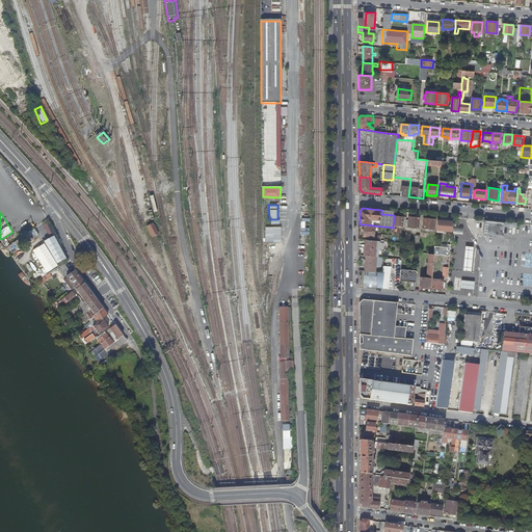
[(394,216),(393,225),(395,225),(402,227),(402,222),(406,223),(407,217),(394,216)]
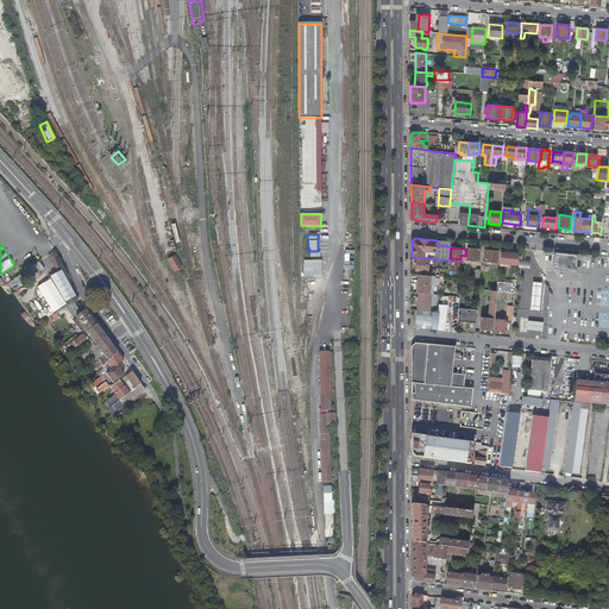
[(465,256),(465,257),(468,257),(468,261),(479,262),(481,250),(466,249),(465,256)]
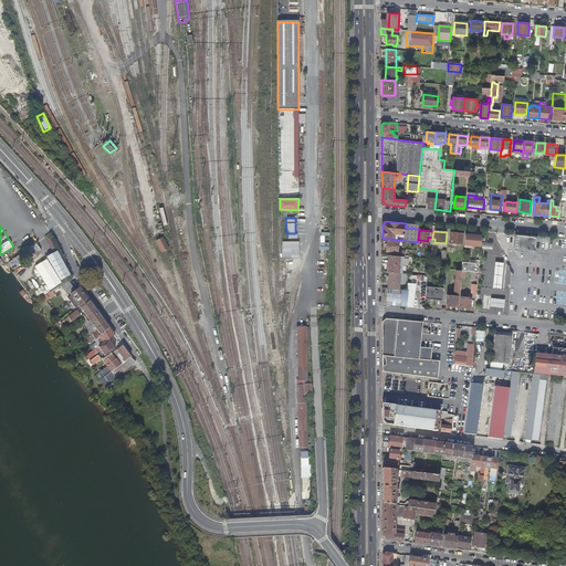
[(464,233),(451,232),(450,243),(462,244),(464,233)]
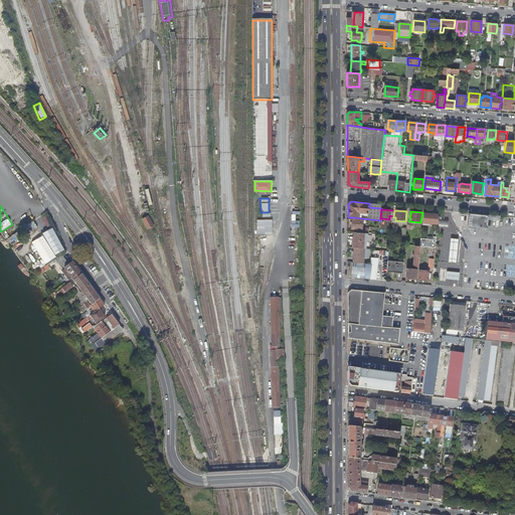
[(438,223),(439,214),(426,213),(425,222),(438,223)]
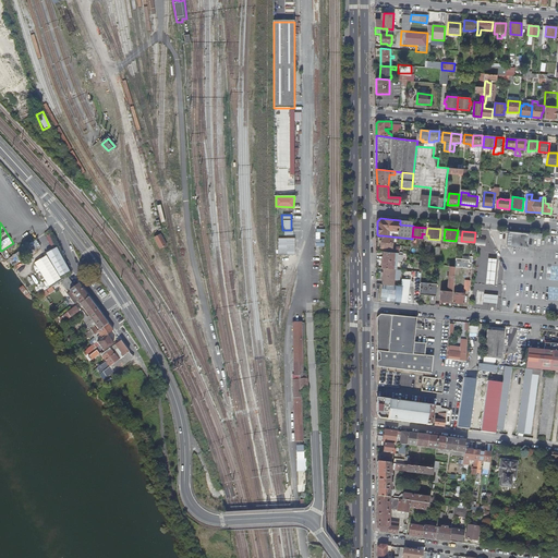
[(542,239),(542,234),(508,231),(507,245),(529,246),(529,238),(531,238),(530,244),(534,245),(535,238),(542,239)]
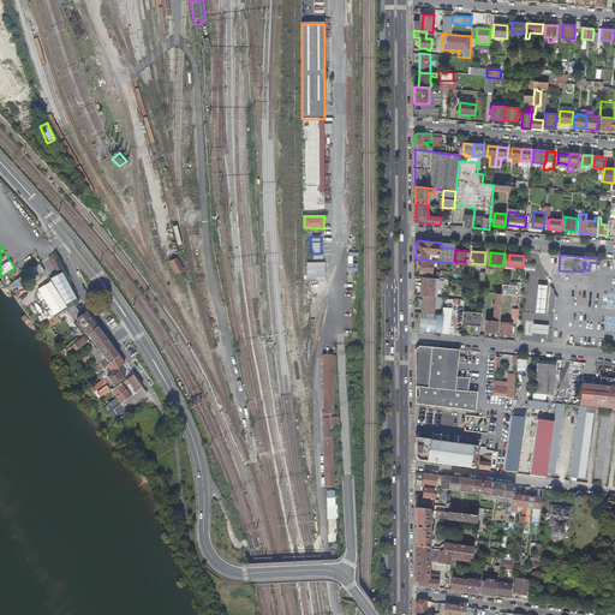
[(169,262),(177,274),(184,270),(177,258),(169,262)]
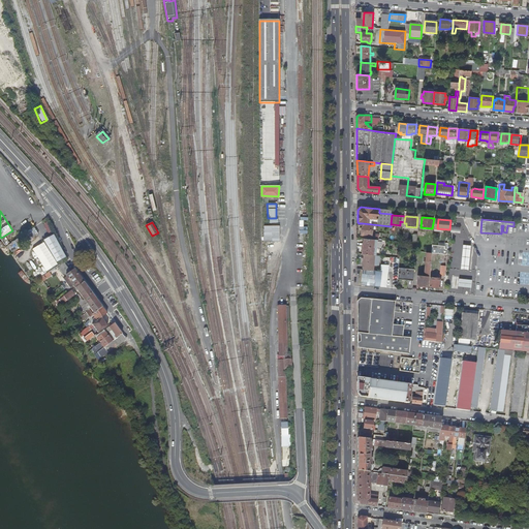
[(358,222),(358,225),(363,226),(362,236),(365,236),(366,237),(376,238),(376,235),(373,234),(373,225),(363,224),(363,223),(359,223),(358,222)]
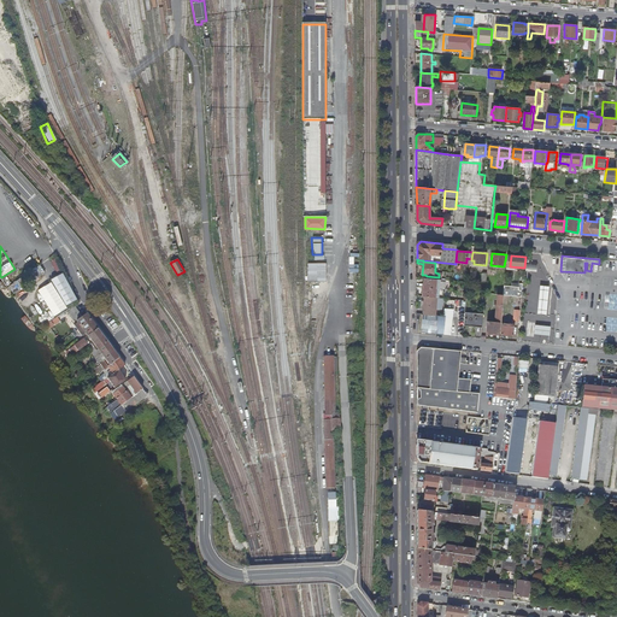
[(40,266),(7,283),(12,291),(27,282),(43,272),(40,266)]
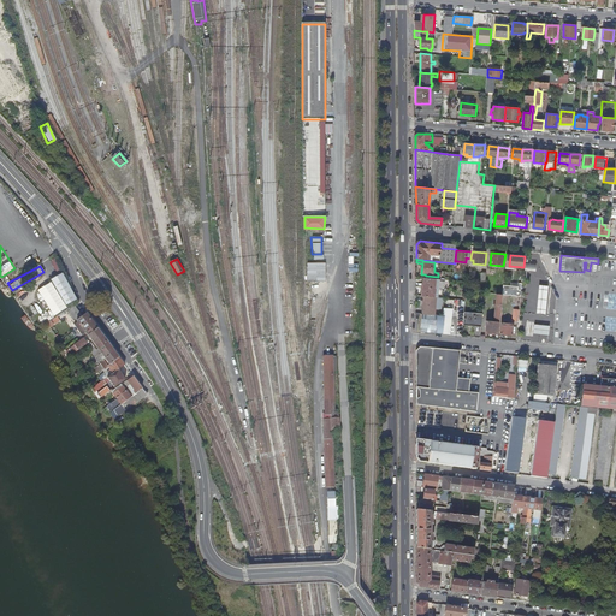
[(425,278),(424,288),(436,289),(437,279),(425,278)]
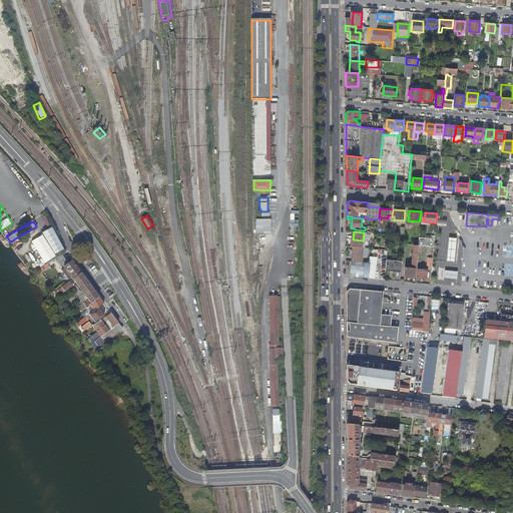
[(454,262),(455,237),(447,237),(446,262),(454,262)]
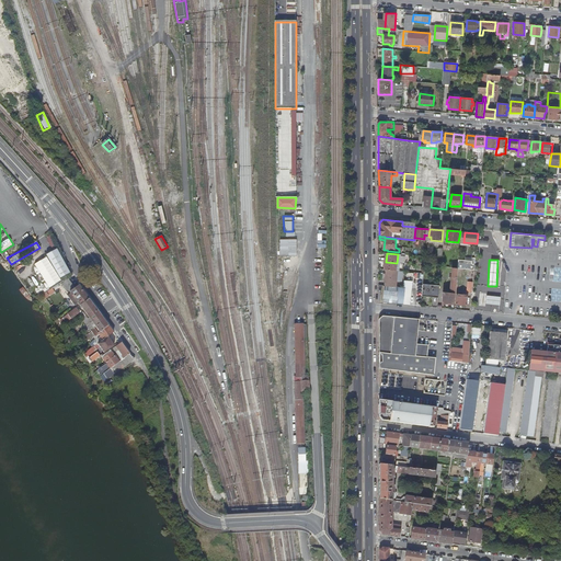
[(385,270),(387,270),(396,271),(397,263),(386,262),(385,270)]
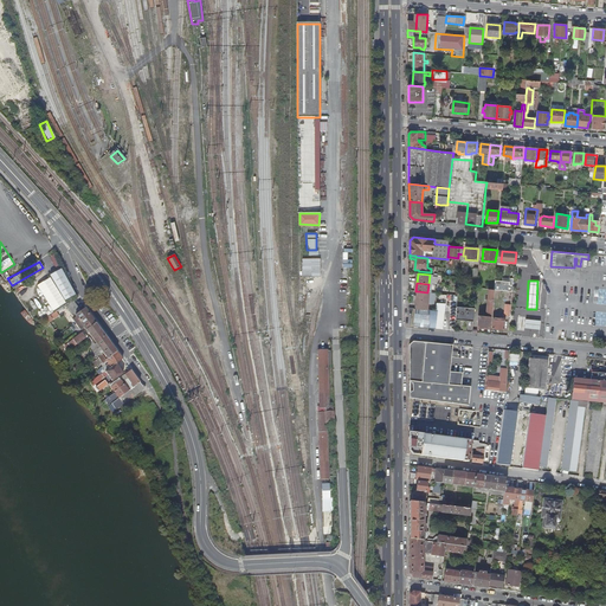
[(416,309),(420,309),(429,310),(430,304),(434,304),(436,297),(438,297),(438,294),(427,292),(418,291),(416,309)]
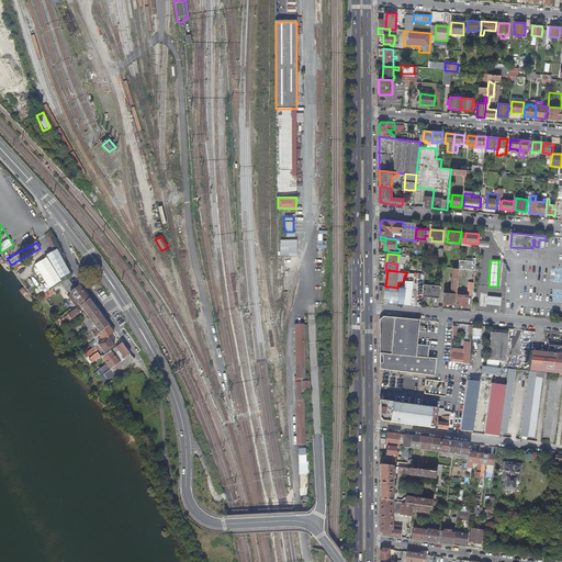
[(66,278),(59,282),(66,293),(68,292),(69,293),(66,295),(71,303),(75,301),(82,311),(82,310),(99,332),(97,333),(93,336),(94,336),(98,334),(100,332),(101,334),(99,335),(100,337),(96,341),(97,344),(107,337),(112,333),(77,285),(72,288),(66,278)]
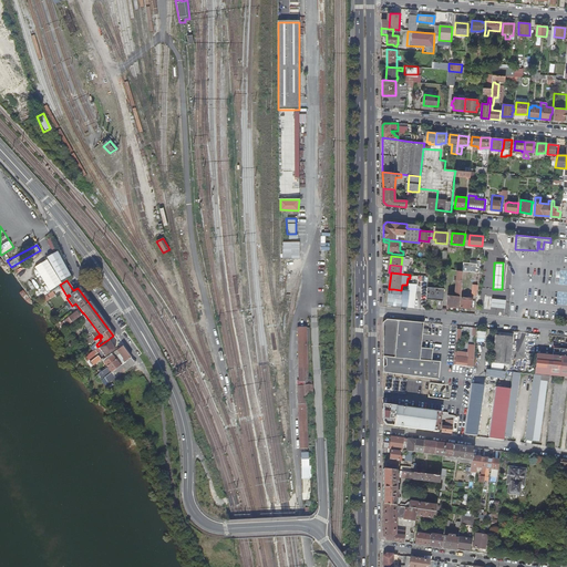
[(426,299),(443,301),(444,289),(428,287),(428,294),(426,299)]
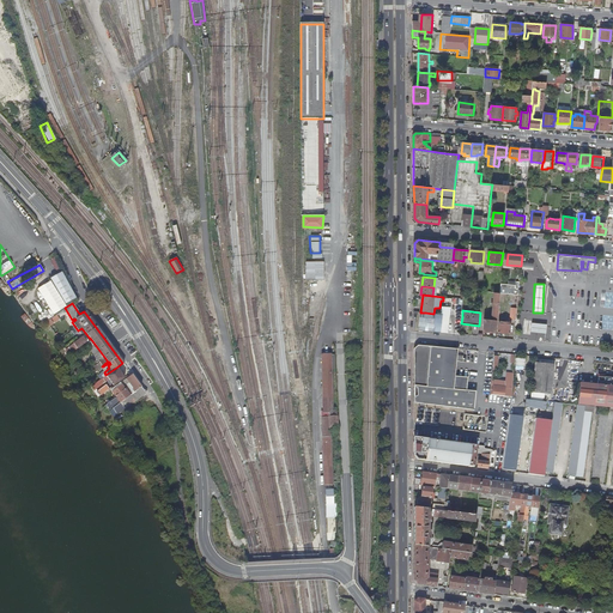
[(418,331),(443,333),(450,334),(450,328),(451,316),(444,315),(434,314),(425,313),(420,313),(414,311),(414,328),(418,331)]
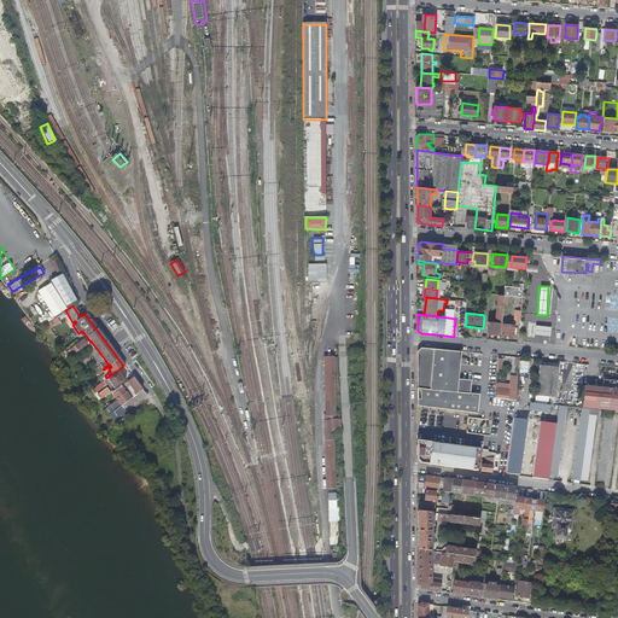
[(56,318),(46,325),(50,330),(59,322),(56,318)]
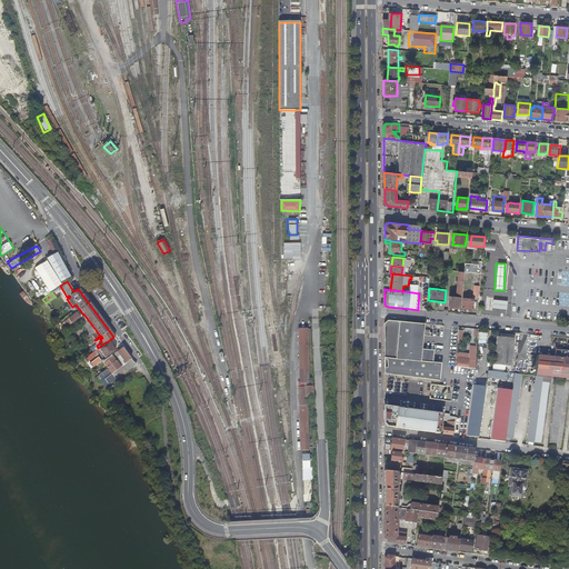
[(419,293),(418,305),(428,305),(428,300),(429,295),(419,293)]
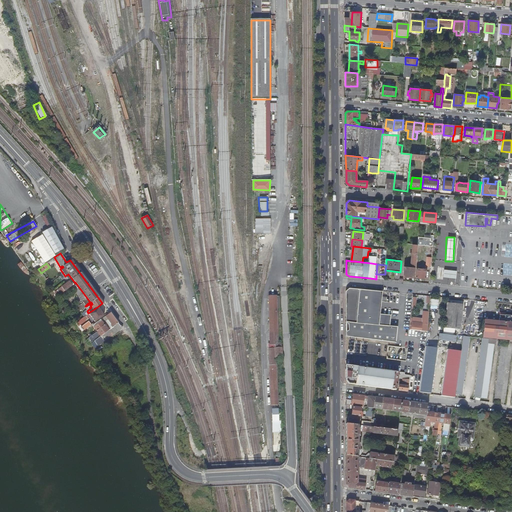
[(414,270),(415,270),(416,265),(414,265),(414,268),(404,267),(403,277),(413,278),(414,270)]
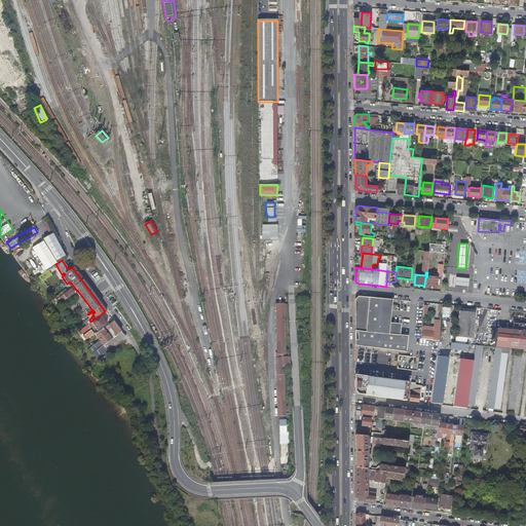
[(439,277),(428,276),(427,287),(438,287),(439,277)]
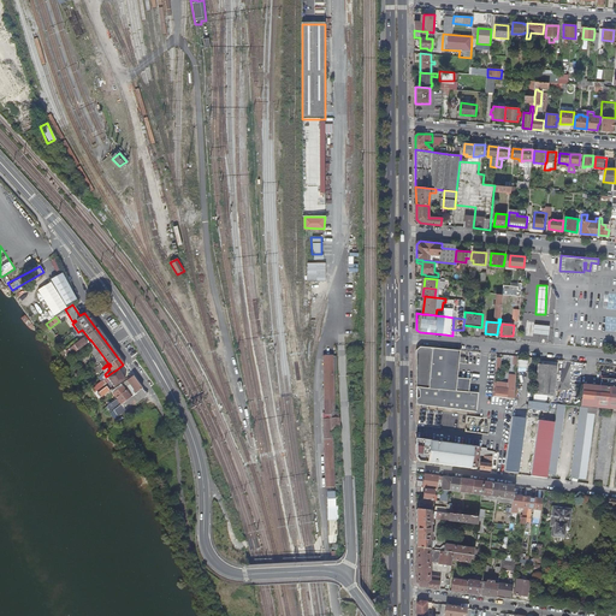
[(548,336),(548,325),(532,325),(532,335),(548,336)]
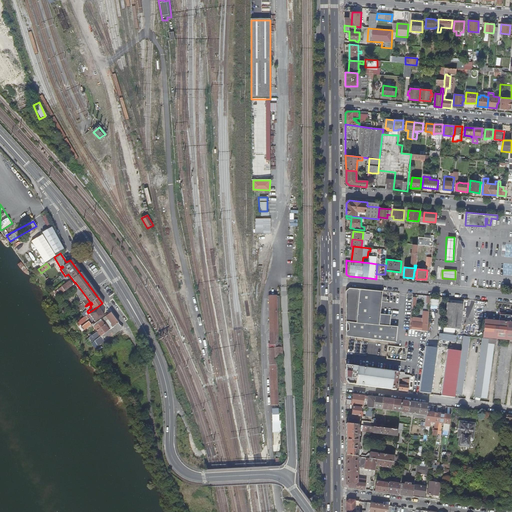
[(71,285),(68,281),(56,289),(59,294),(71,285)]
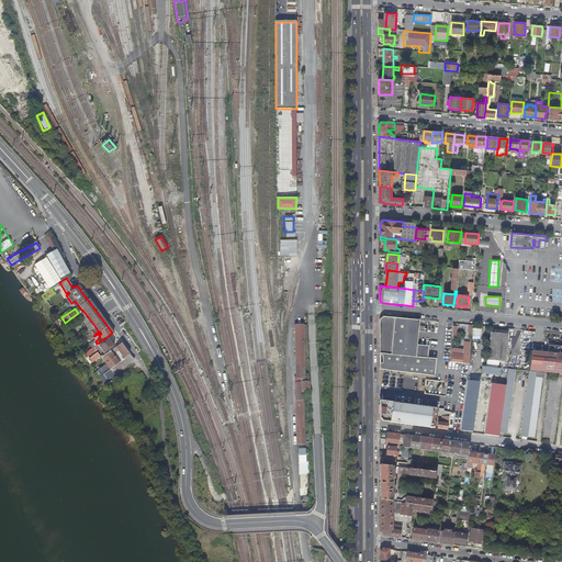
[(380,319),(380,343),(380,353),(396,357),(416,359),(416,358),(418,332),(419,333),(419,326),(418,326),(419,321),(383,317),(380,319)]
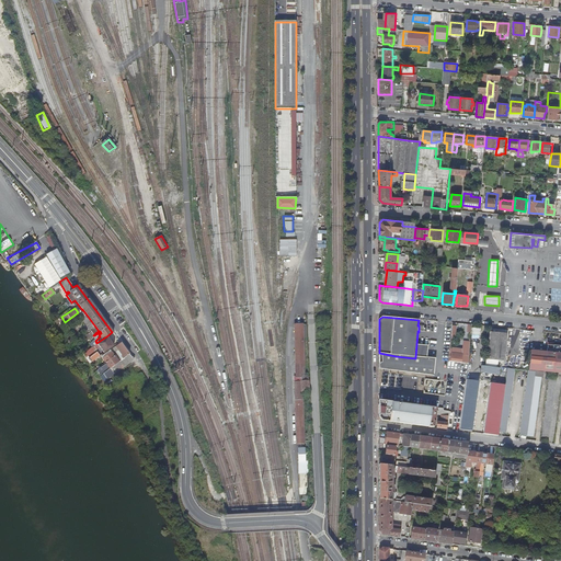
[(297,445),(305,445),(302,396),(310,395),(309,376),(306,376),(304,324),(295,324),(297,381),(294,381),(297,445)]
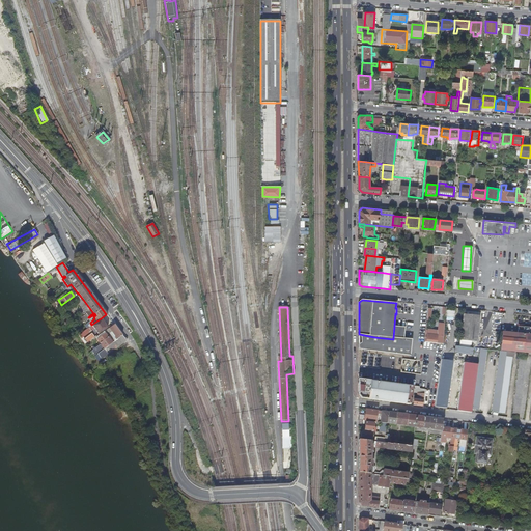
[(493,318),(477,316),(475,342),(491,344),(493,318)]
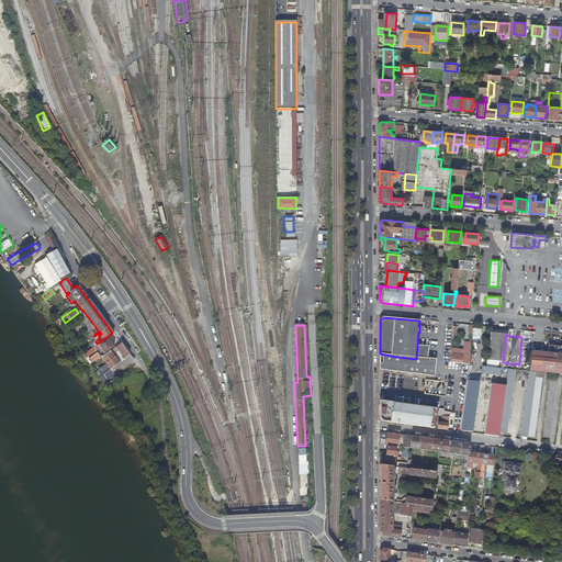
[(107,337),(97,344),(103,352),(113,345),(107,337)]
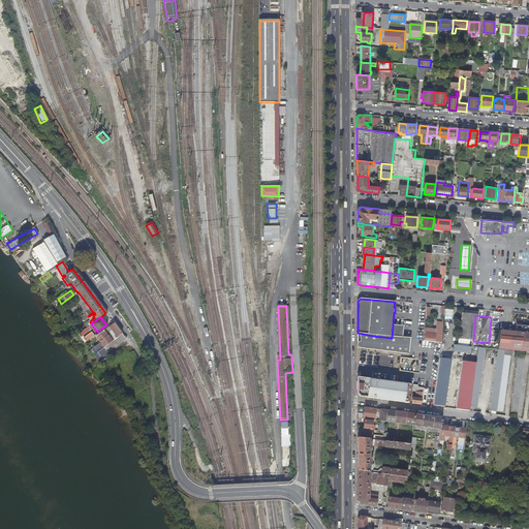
[(121,333),(113,322),(107,327),(116,337),(121,333)]
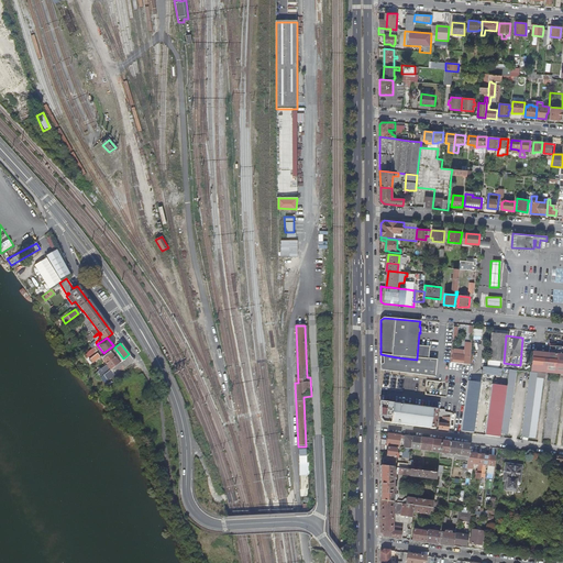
[(451,354),(451,363),(470,365),(472,345),(468,345),(467,353),(464,353),(464,356),(451,354)]
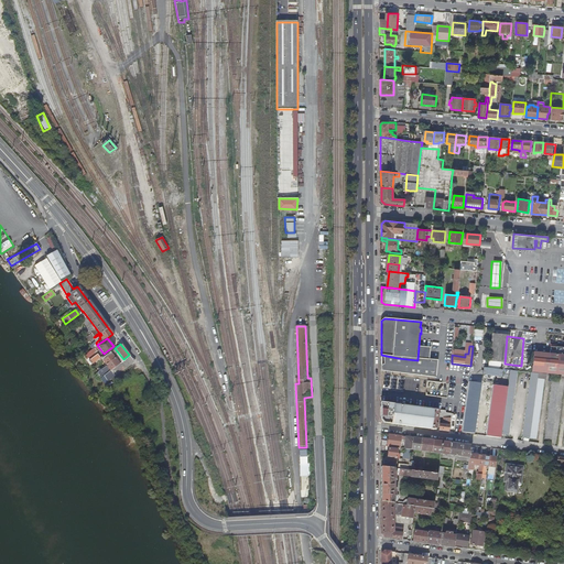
[(563,348),(551,347),(550,355),(534,354),(532,372),(563,375),(563,348)]
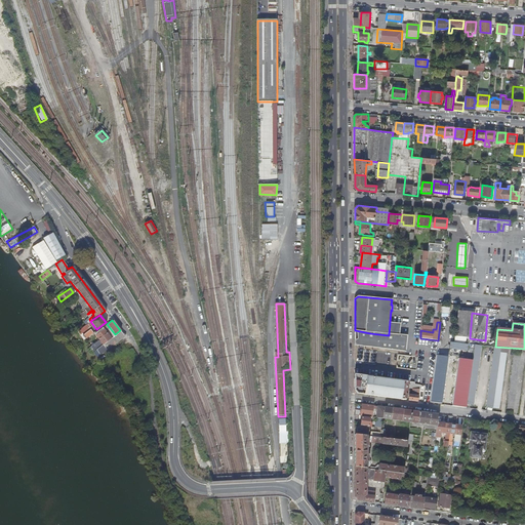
[(94,334),(102,344),(110,338),(103,329),(94,334)]
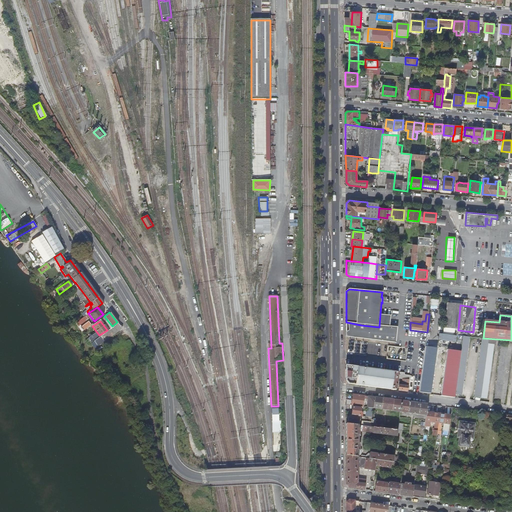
[(99,336),(90,342),(94,347),(121,328),(117,322),(112,326),(107,330),(99,335),(99,336)]
